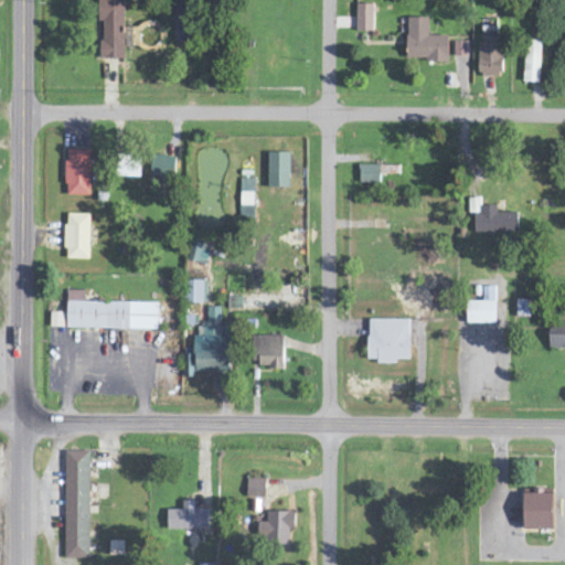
[(125,61),(124,0),(97,0),(98,21),(102,21),(102,61),(125,61)]
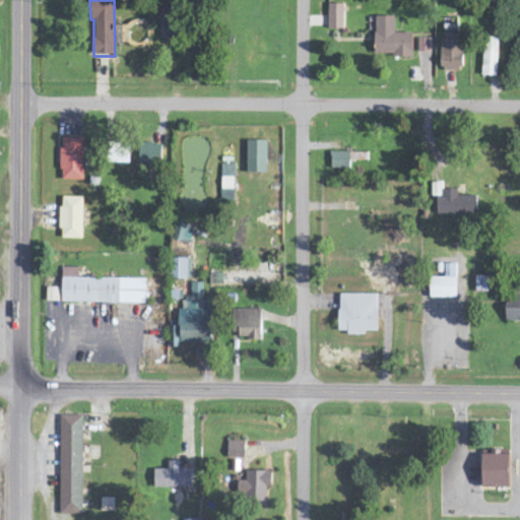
[(328,29),(344,29),(344,5),(328,4),(328,29)]
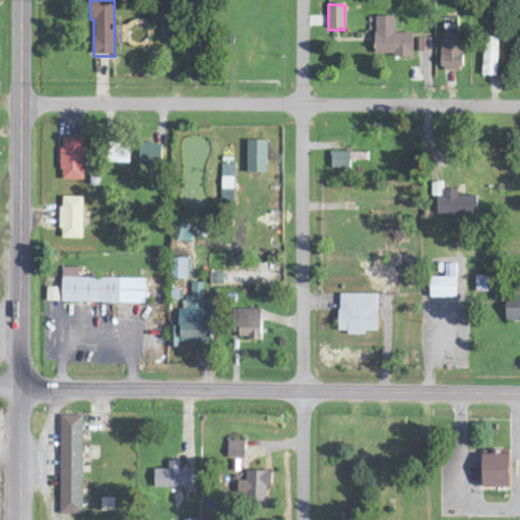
[(412,34),(395,34),(394,17),(375,17),(375,57),(412,57),(412,34)]
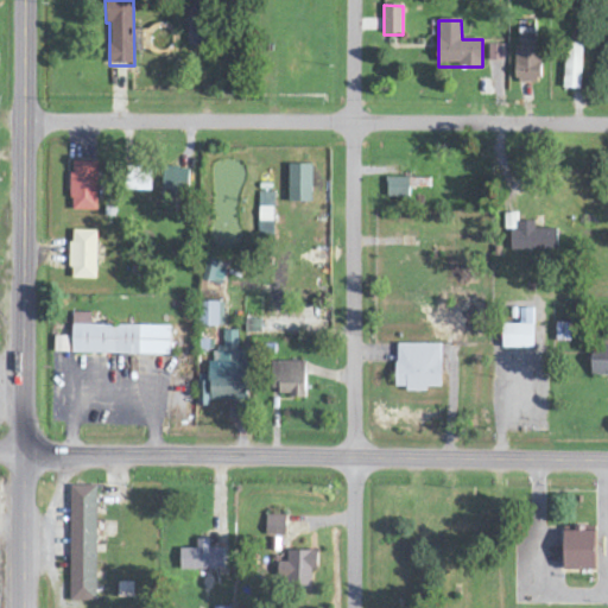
[(564,89),(581,90),(582,45),(565,44),(564,89)]
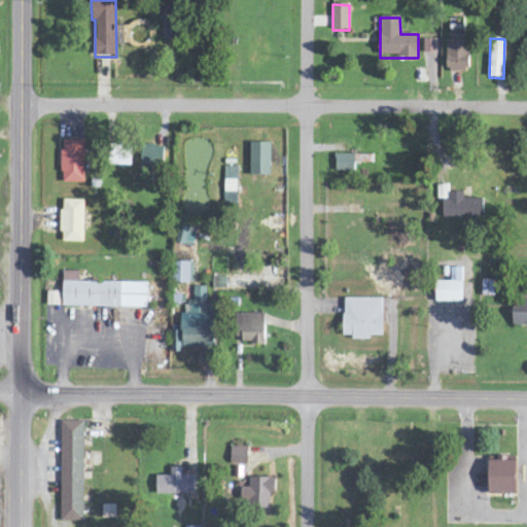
[(436,39),(424,39),(424,54),(436,53),(436,39)]
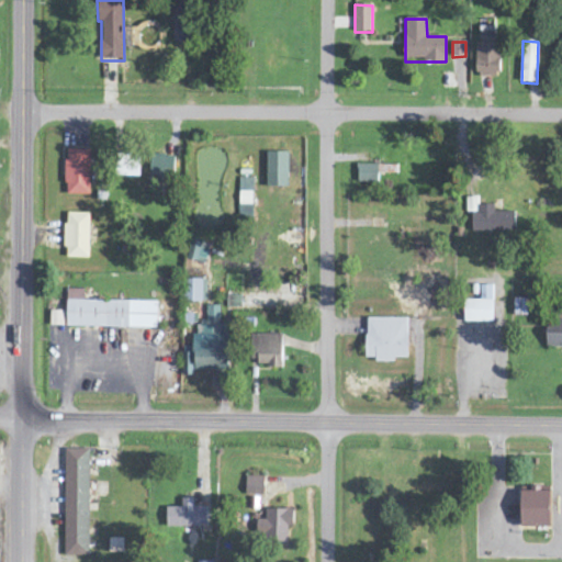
[(501,44),(476,44),(475,76),(499,77),(501,44)]
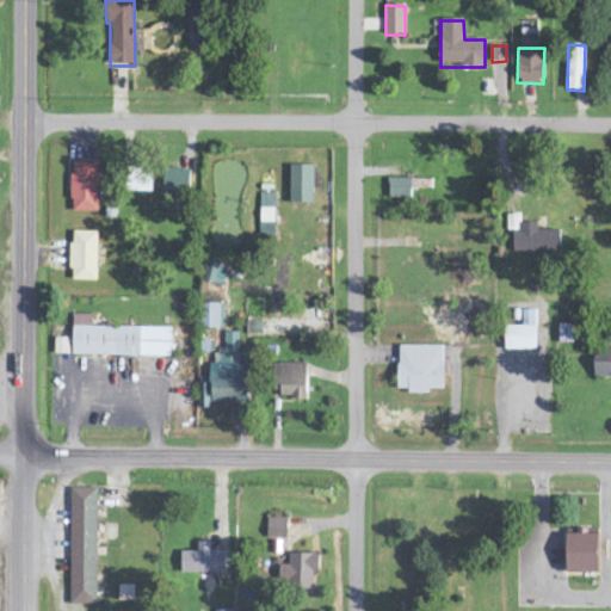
[(71,213),(98,213),(99,165),(72,164),(71,213)]
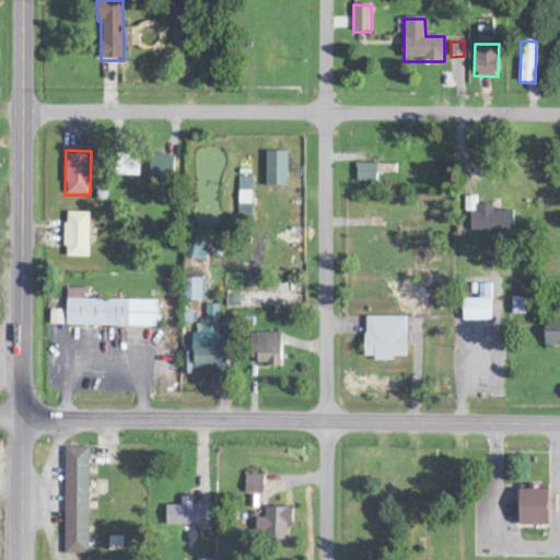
[(265,187),(287,187),(288,152),(266,152),(265,187)]
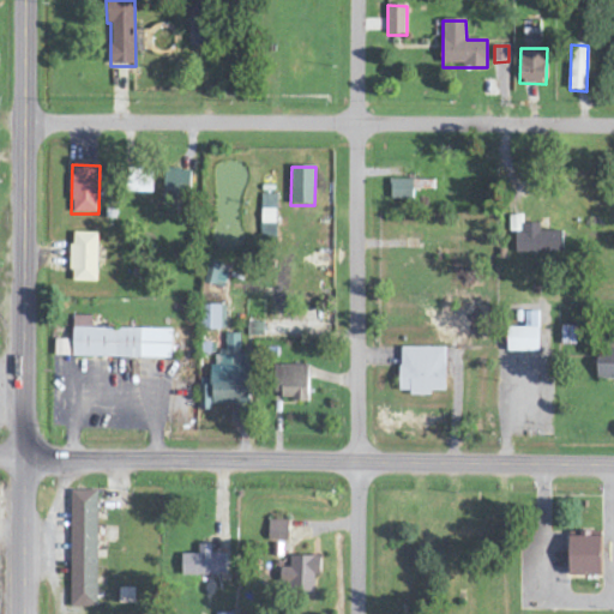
[(152,194),(152,169),(126,169),(126,194),(152,194)]
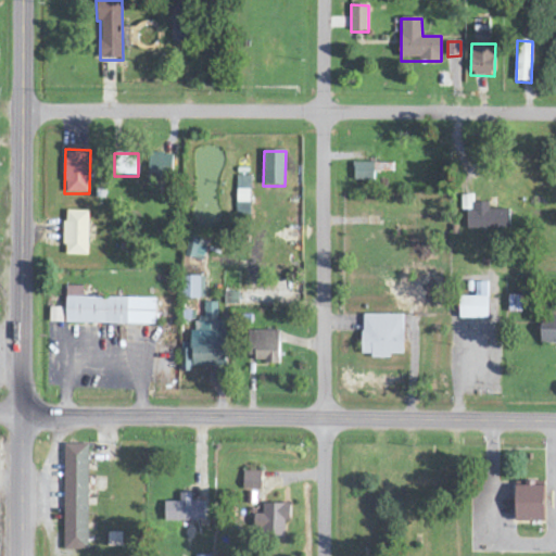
[(149,153),(148,178),(172,178),(172,154),(149,153)]
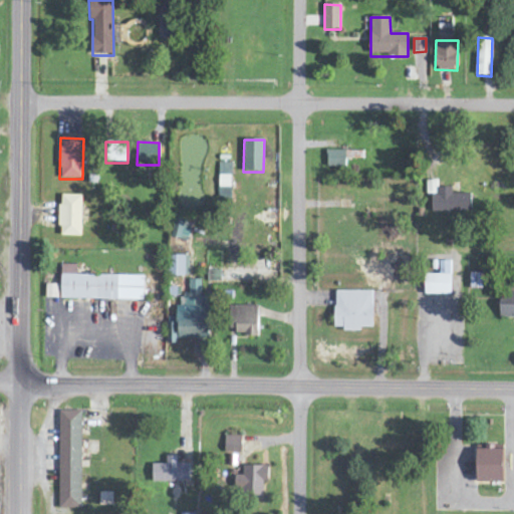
[(327,168),(345,168),(345,151),(327,151),(327,168)]
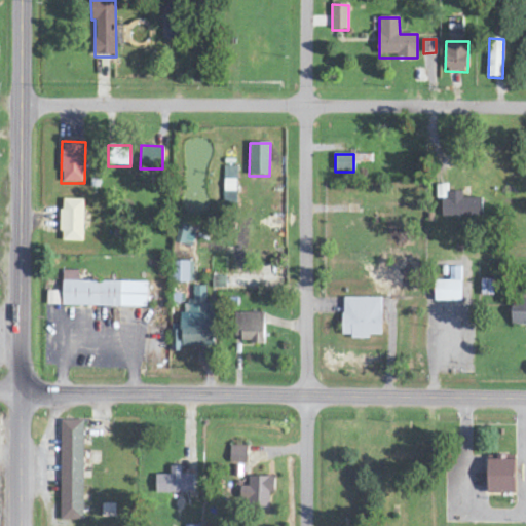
[(354,163),(371,163),(371,155),(354,155),(354,163)]
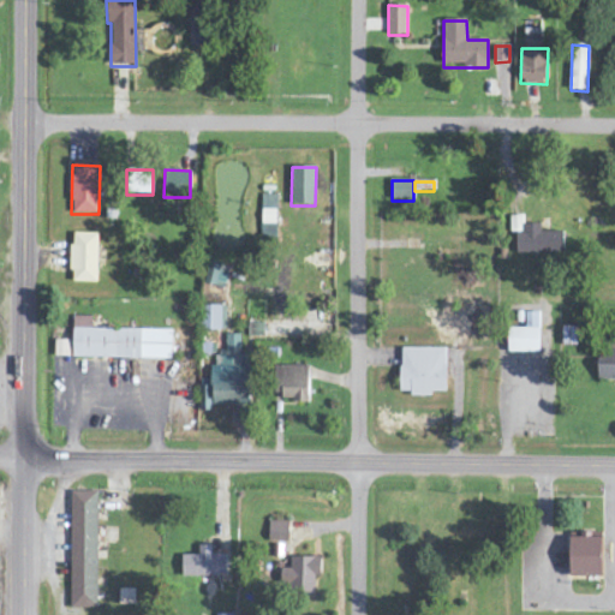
[(261,225),(275,225),(276,195),(262,195),(261,225)]
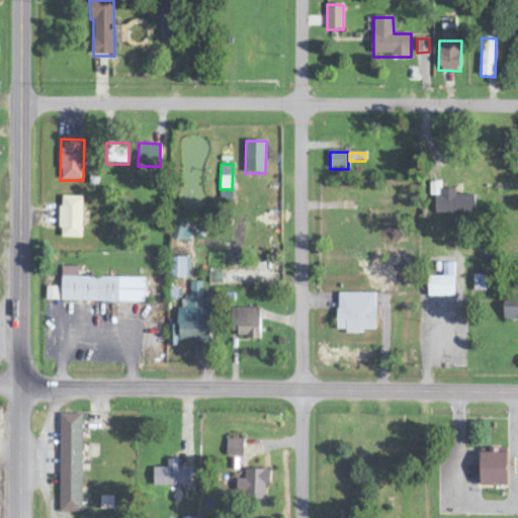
[(441,190),(441,182),(429,182),(429,196),(435,196),(435,213),(476,213),(476,195),(456,196),(455,189),(441,190)]
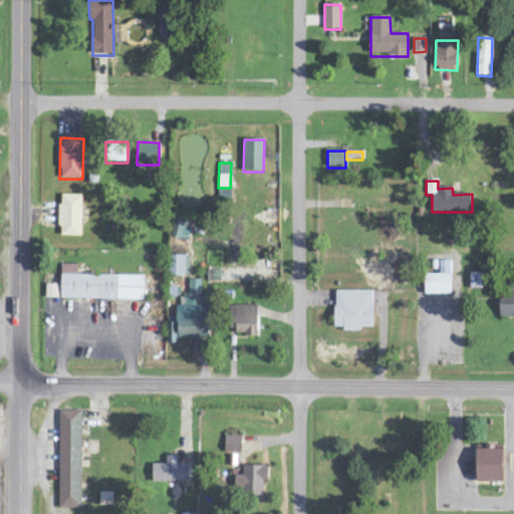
[(81,237),(82,196),(60,196),(59,237),(81,237)]
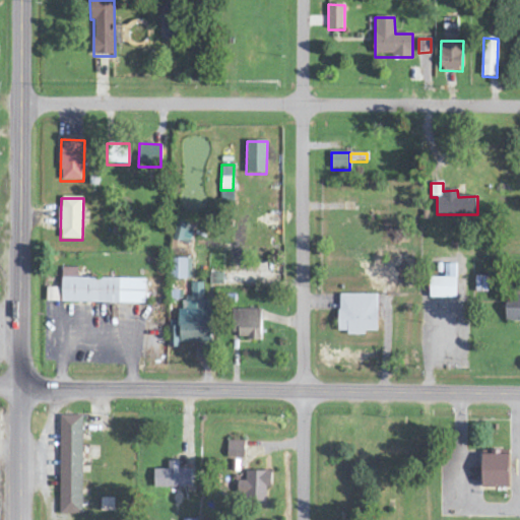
[(189,245),(194,226),(177,223),(173,241),(189,245)]
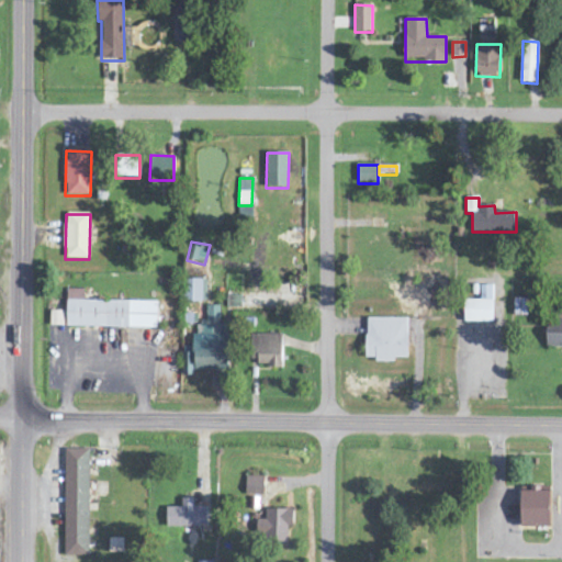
[(208,303),(208,280),(184,280),(184,302),(208,303)]
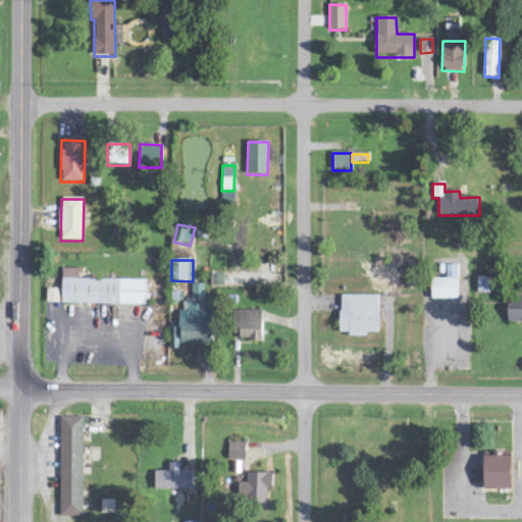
[(431,300),(458,300),(458,266),(446,266),(447,279),(431,279),(431,300)]
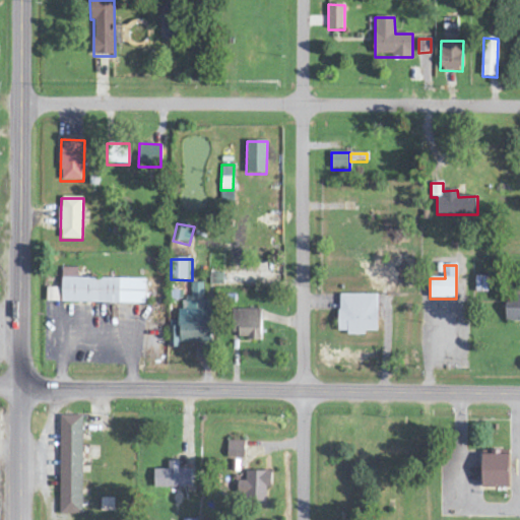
[(77,278),(77,268),(62,268),(61,303),(145,305),(145,279),(77,278)]
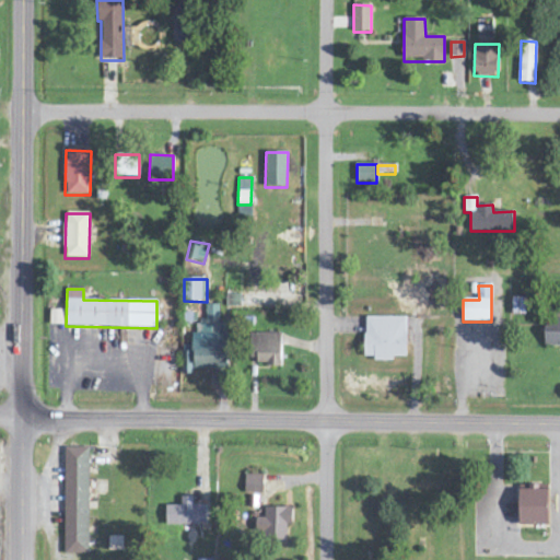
[(513,315),(526,315),(525,298),(512,299),(513,315)]
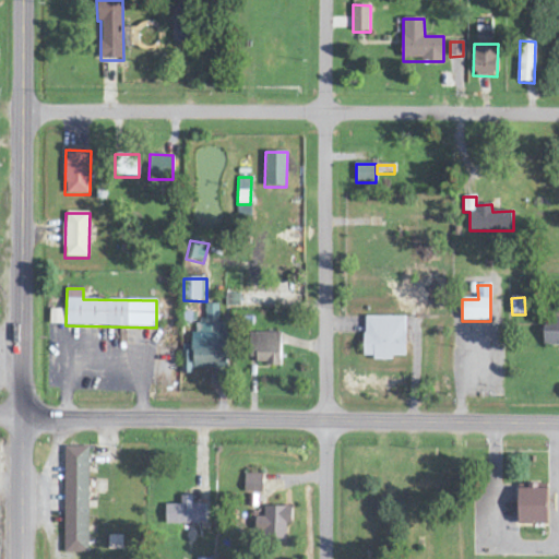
[(181,375),(192,375),(192,369),(227,369),(227,322),(218,322),(218,305),(205,305),(205,319),(197,319),(197,332),(192,332),(192,346),(181,346),(181,375)]
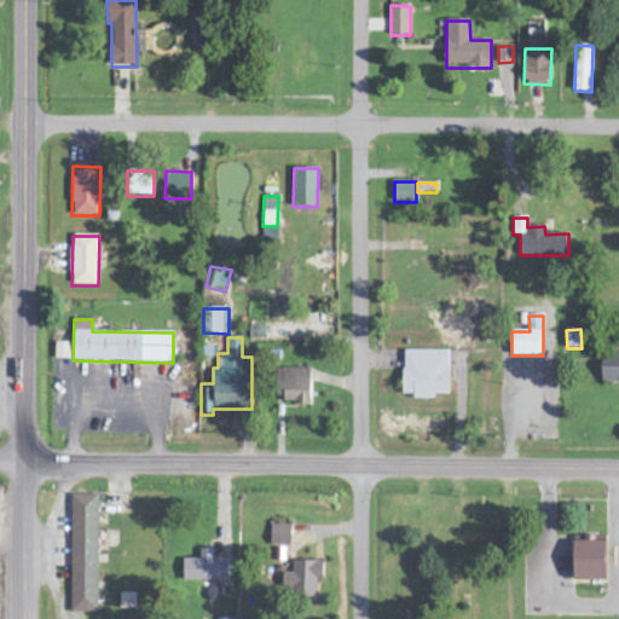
[(55,359),(70,359),(70,343),(55,343),(55,359)]
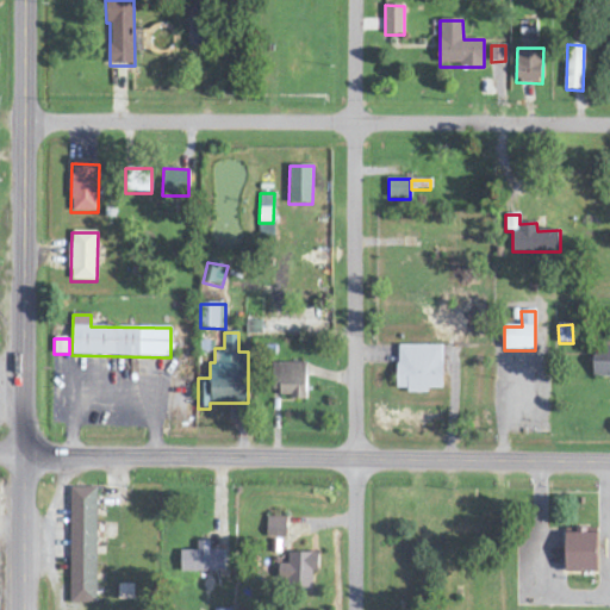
[(441,390),(442,346),(397,346),(397,392),(428,392),(428,390),(441,390)]
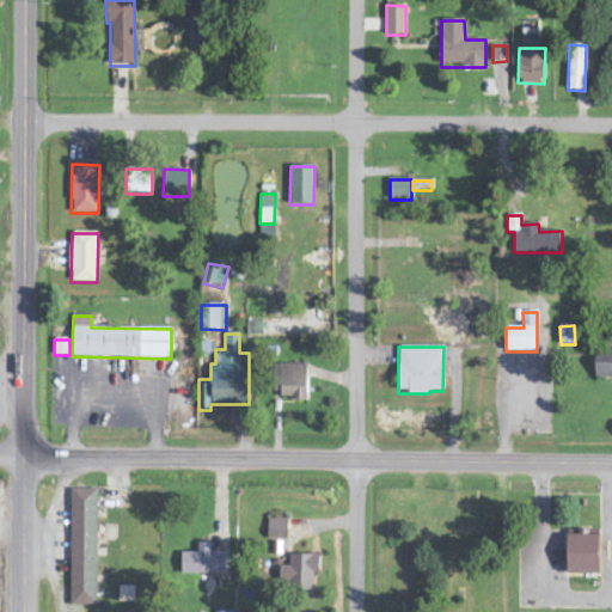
[(611,348),(595,349),(595,378),(611,378),(611,348)]
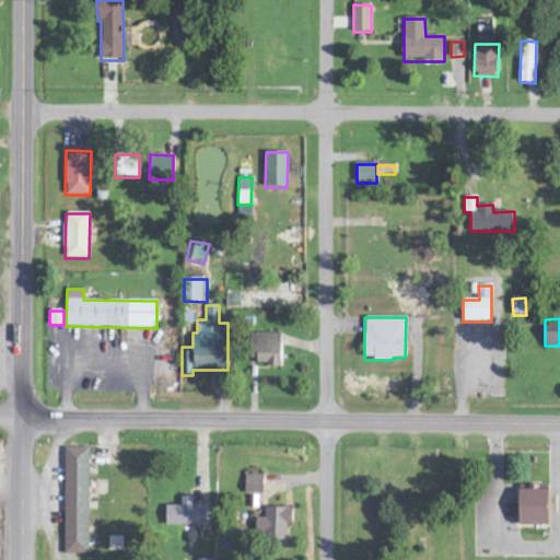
[(281,366),(280,334),(251,334),(251,356),(256,356),(256,366),(281,366)]
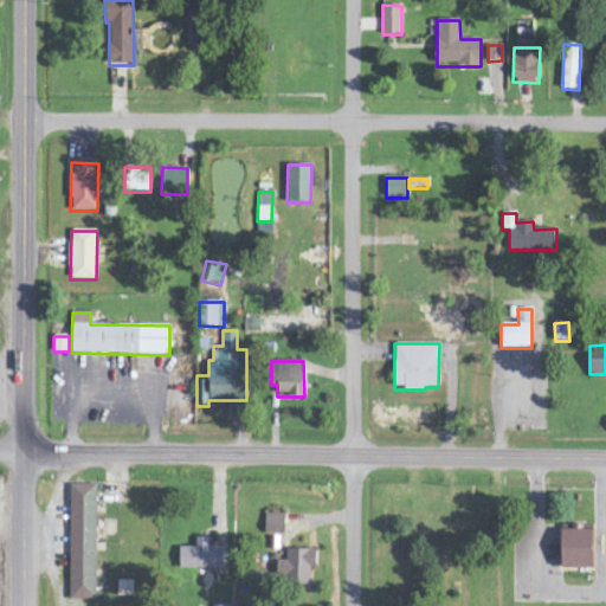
[(96,484),(70,483),(69,599),(95,599),(96,484)]
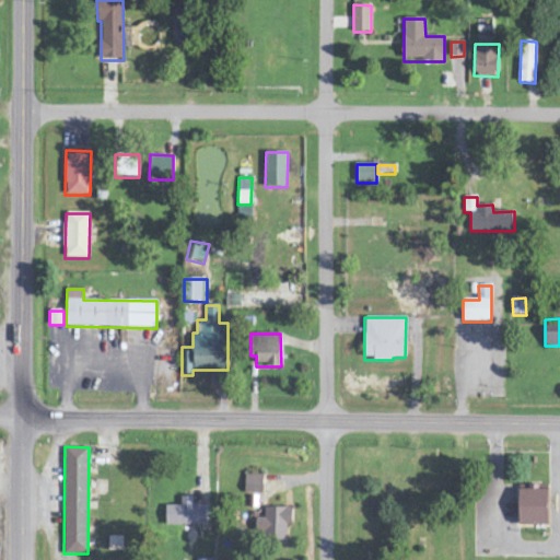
[(263,475),(244,475),(244,492),(263,492),(263,475)]
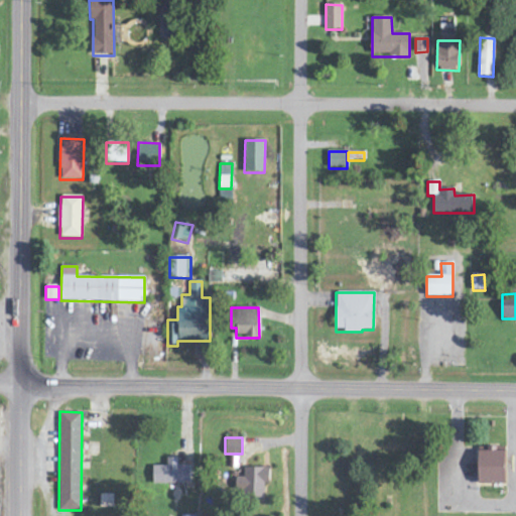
[(478,446),(478,483),(505,483),(505,446),(478,446)]
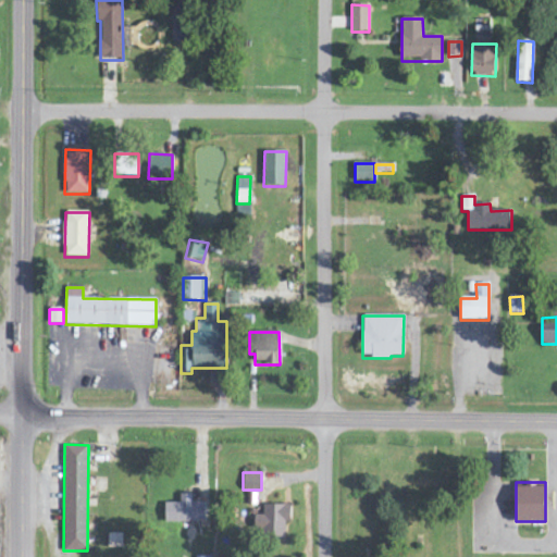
[(205,521),(205,502),(192,502),(192,494),(180,494),(180,503),(165,503),(165,521),(205,521)]
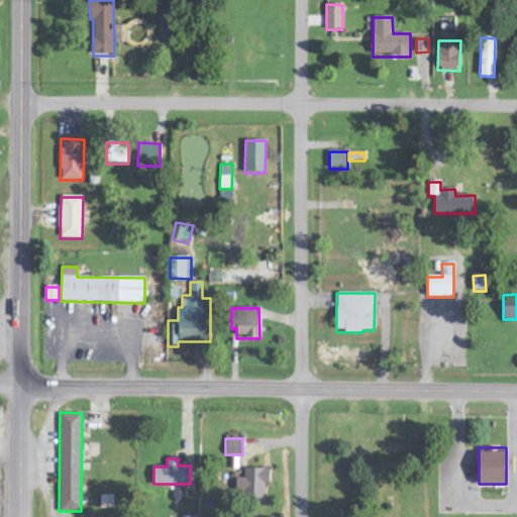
[(265,498),(265,484),(269,484),(270,469),(245,468),(244,498),(265,498)]
